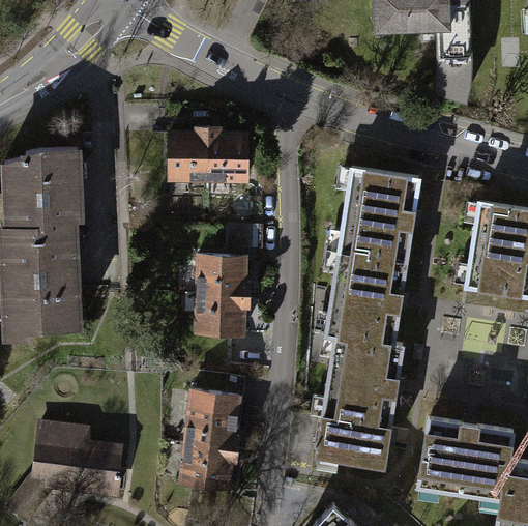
[(465,85),(466,0),(376,0),(376,47),(442,47),(442,84),(465,85)]
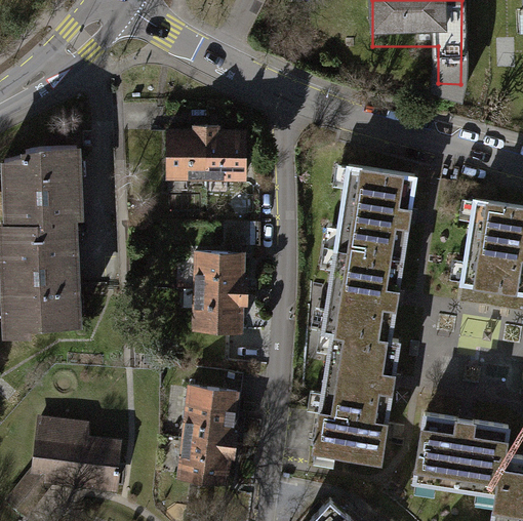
[(241,126),(167,124),(166,188),(240,190),(241,126)]
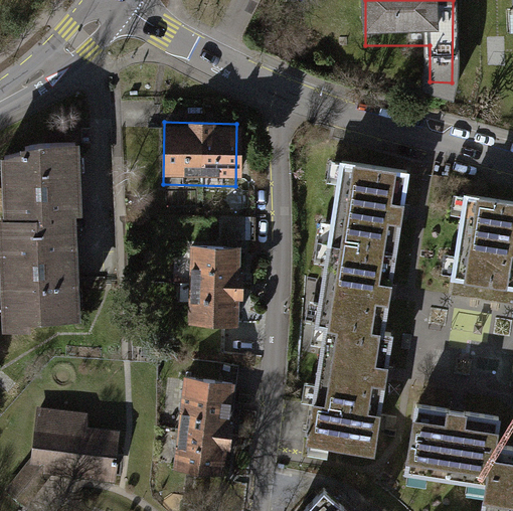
[(36,144),(0,158),(0,187),(1,221),(0,220),(0,331),(25,331),(25,320),(76,318),(72,214),(80,214),(77,142),(36,144)]
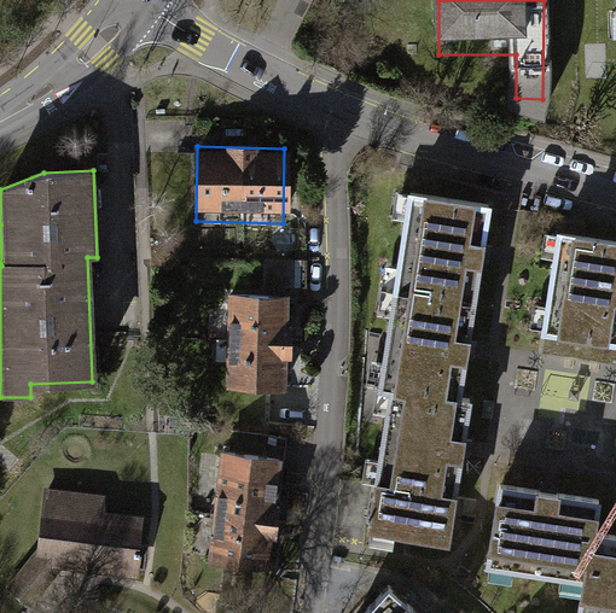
[(495,204),(408,191),(375,395),(387,397),(364,536),(449,550),(466,445),(475,397),(464,395),(471,350),(488,252),(495,204)]
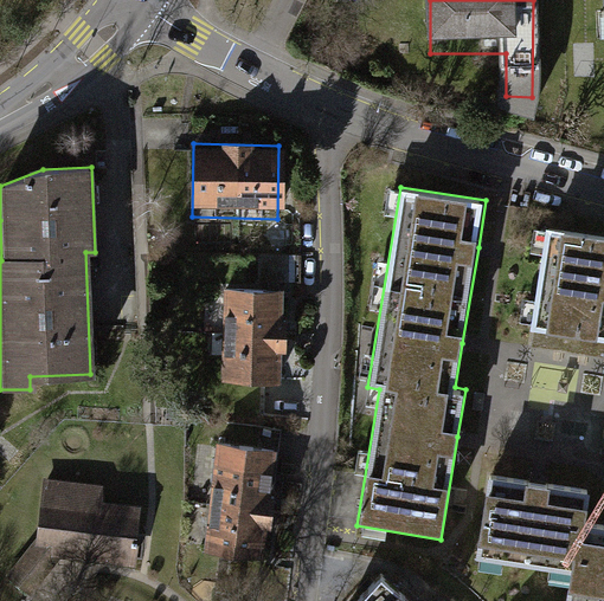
[(603,239),(547,230),(528,343),(603,356),(603,239)]
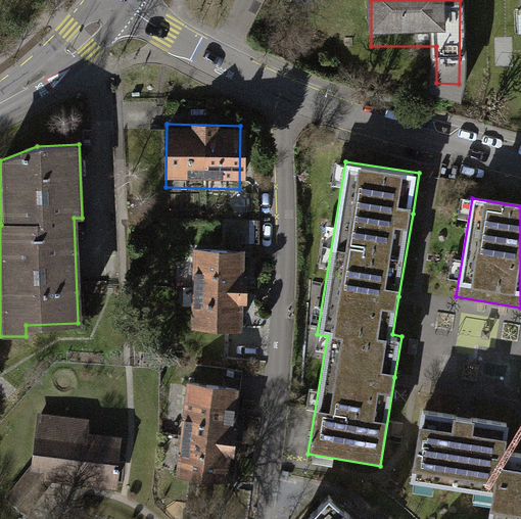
[(241,253),(188,255),(190,343),(243,342),(241,253)]
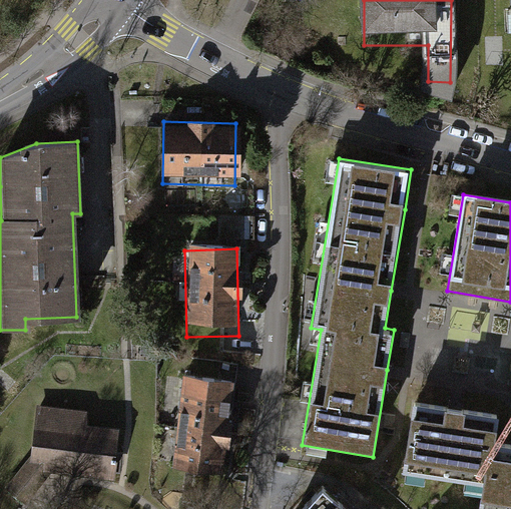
[(231,382),(183,379),(175,477),(223,481),(231,382)]
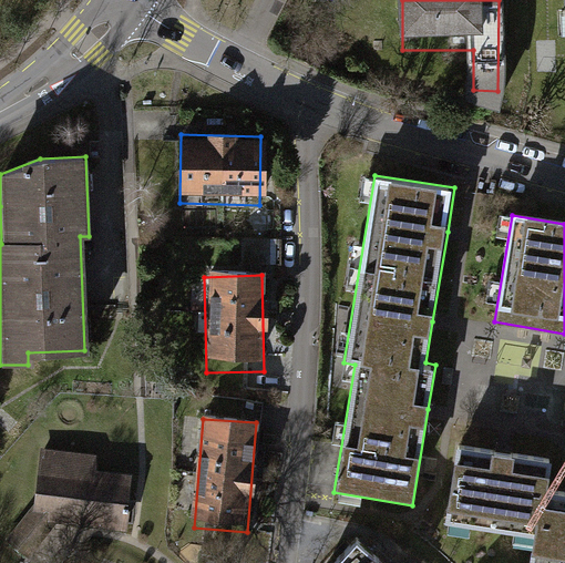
[(505,453),(455,446),(445,513),(533,526),(527,562),(564,562),(564,495),(544,493),(548,459),(505,453)]
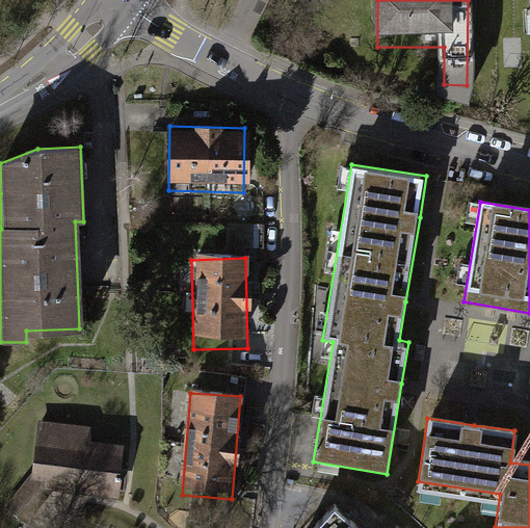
[(91,427),(36,422),(32,478),(5,506),(18,519),(48,489),(124,496),(129,444),(90,442),(91,427)]
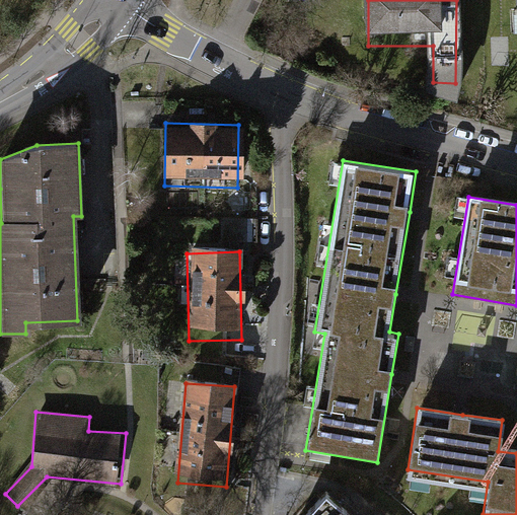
[(354,514),(329,490),(303,514),(354,514)]
